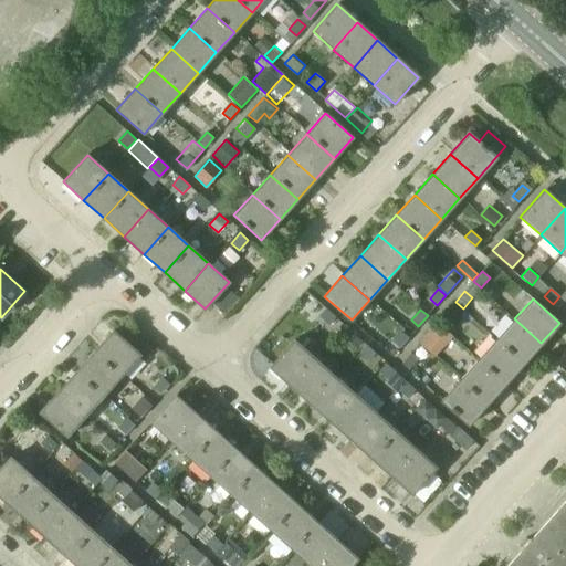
[(449,326),(457,317),(449,312),(442,320),(449,326)]
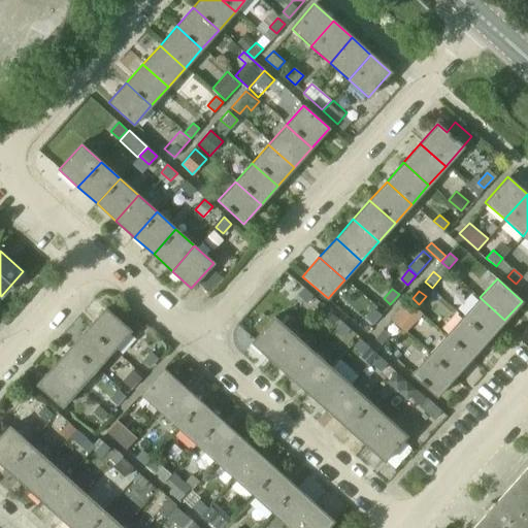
[(504,320),(480,297),(463,317),(488,339),(504,320)]
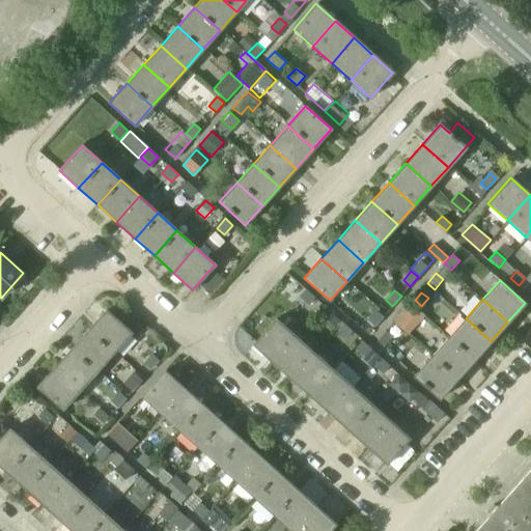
[(408,334),(424,315),(411,303),(394,322),(408,334)]
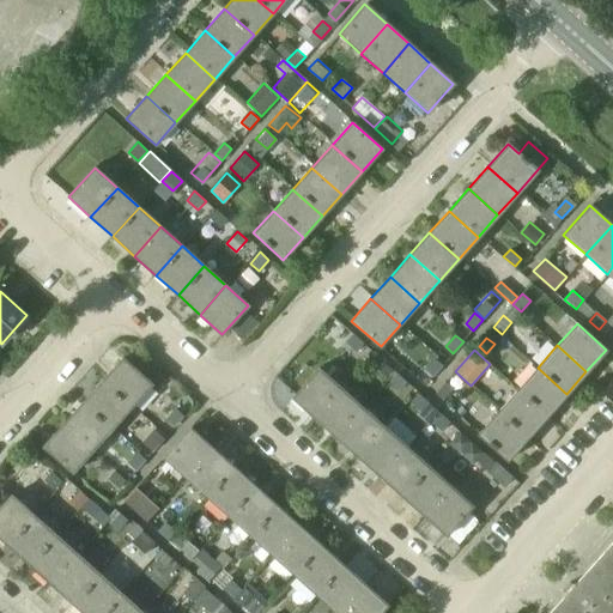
[(384,363),(374,353),(365,362),(377,371),(384,363)]
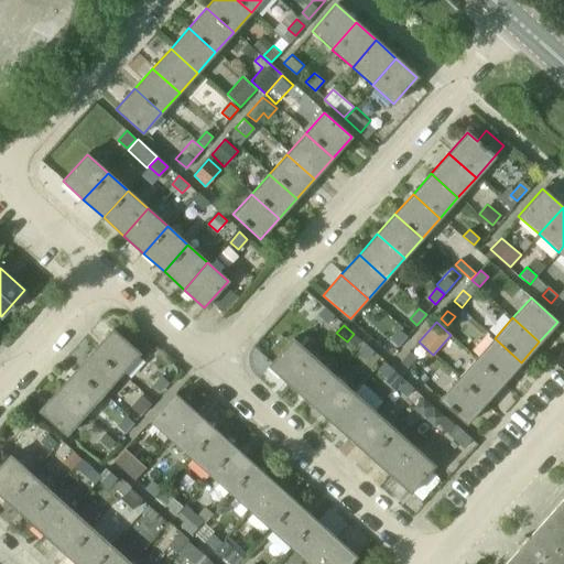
[(391,354),(408,335),(398,326),(381,345),(391,354)]
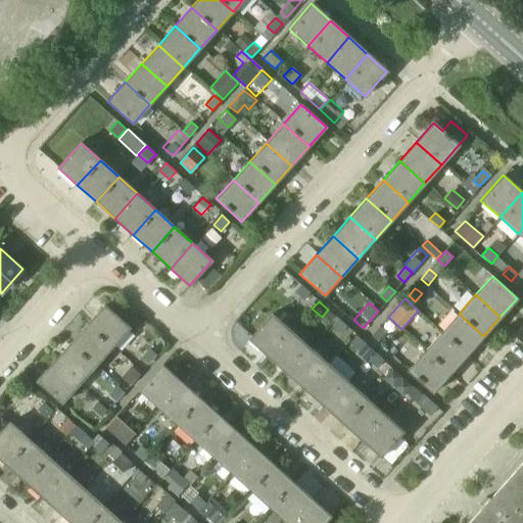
[(129,328),(104,305),(87,325),(111,347),(129,328)]
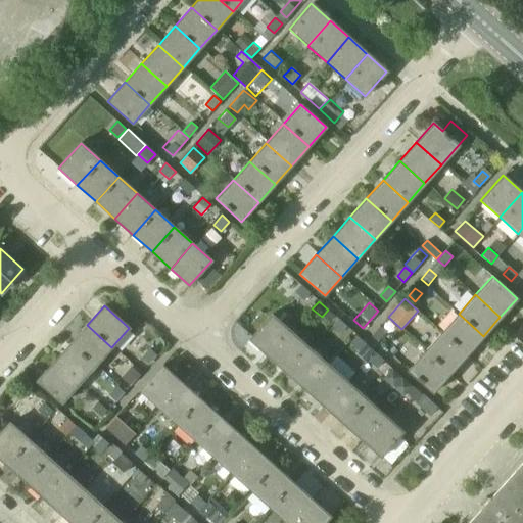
[(269,357),(291,331),(272,314),(249,339),(269,357)]
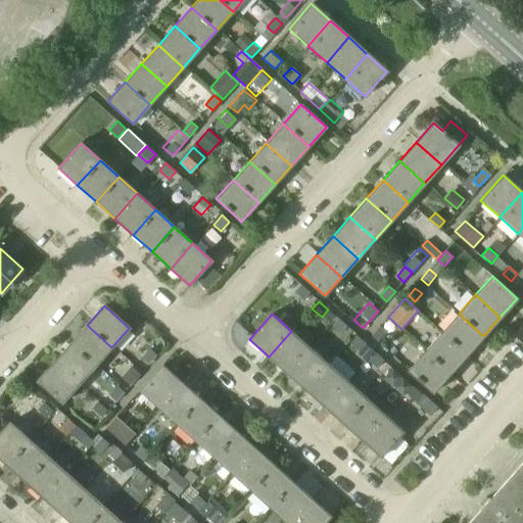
[(483,336),(459,314),(442,332),(467,354),(483,336)]
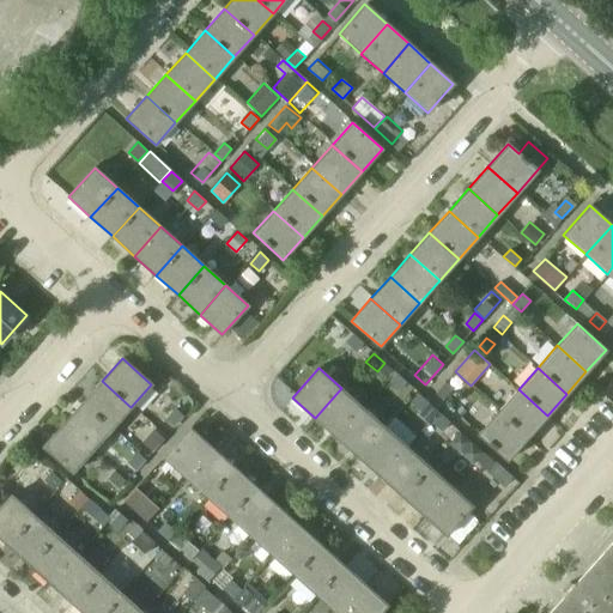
[(406,382),(395,372),(389,380),(400,389),(406,382)]
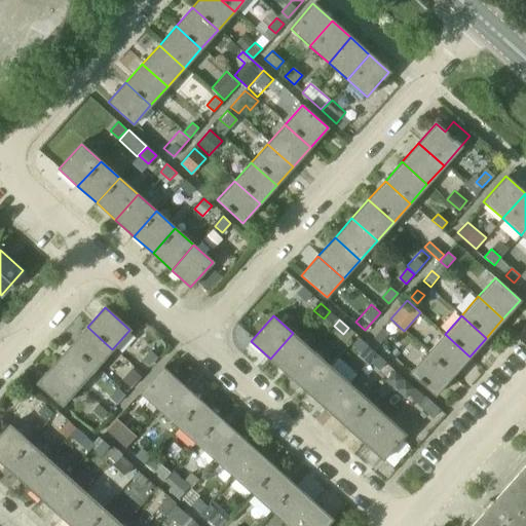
[(112,349),(87,327),(71,345),(96,368),(112,349)]
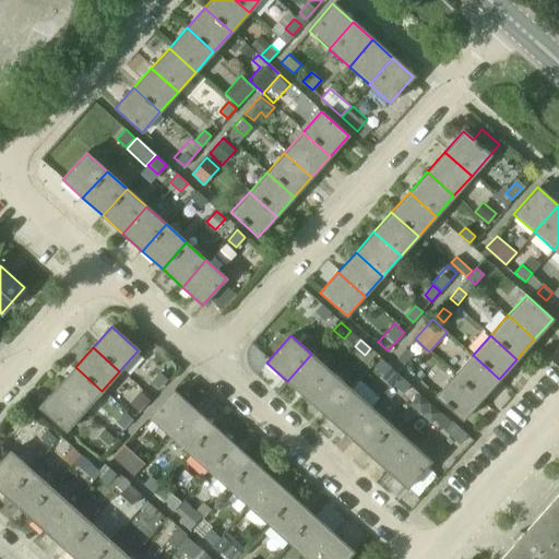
[(404,364),(413,355),(405,348),(397,357),(404,364)]
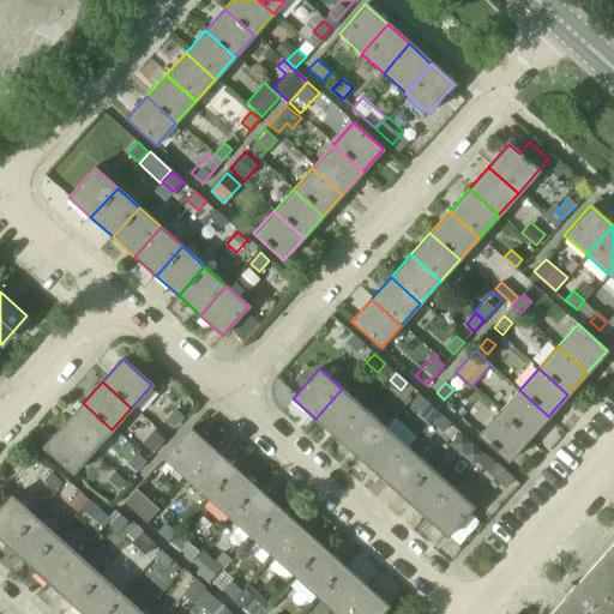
[(337,438),(363,409),(342,389),(315,419),(337,438)]
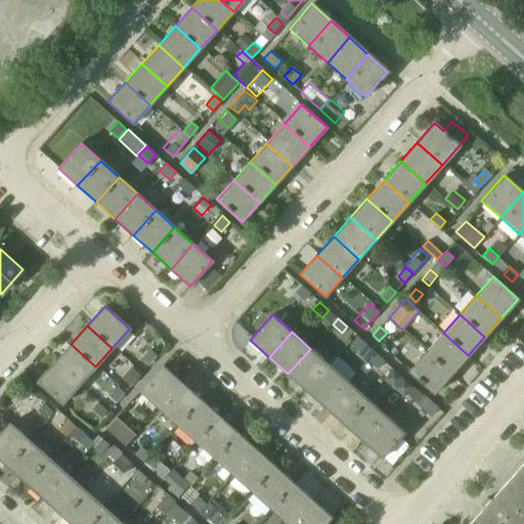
[(468,355),(443,333),(426,351),(451,374),(468,355)]
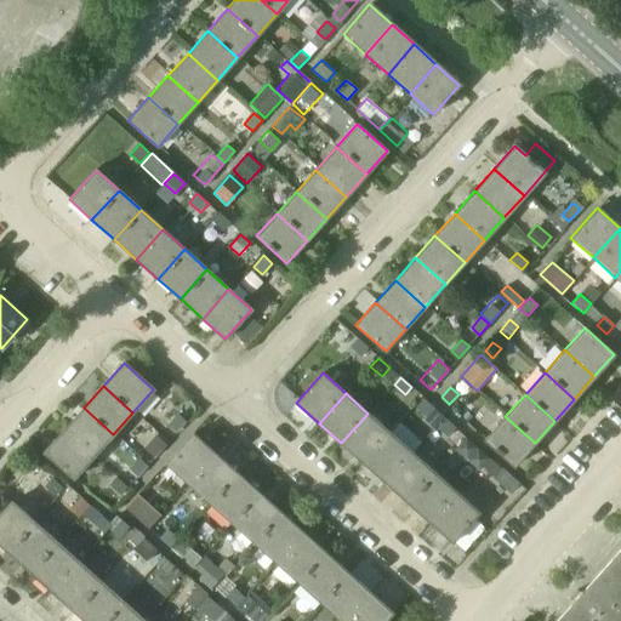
[(422,397),(415,406),(425,415),(433,406),(429,404),(422,397)]
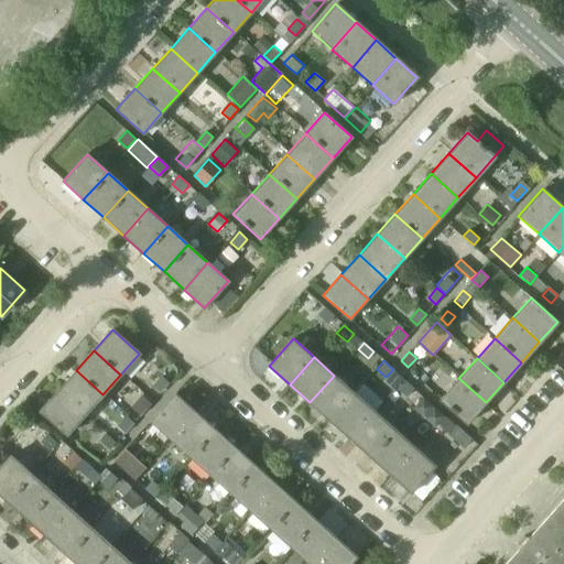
[(102,394),(76,370),(57,390),(85,414),(102,394)]
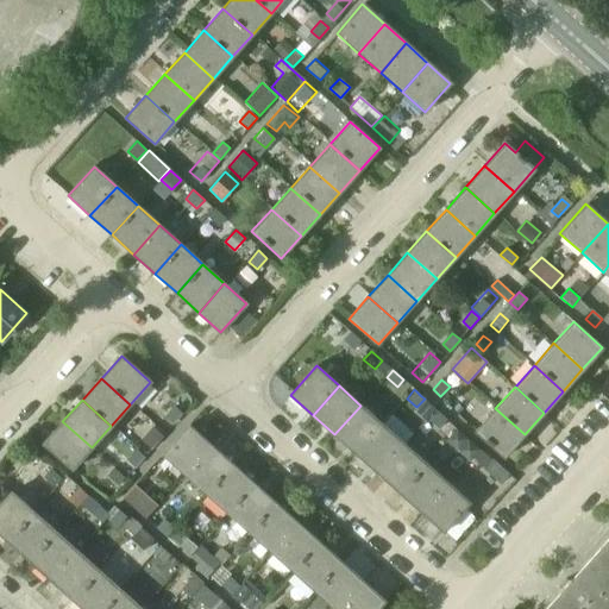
[(165,432),(184,410),(174,401),(155,422),(165,432)]
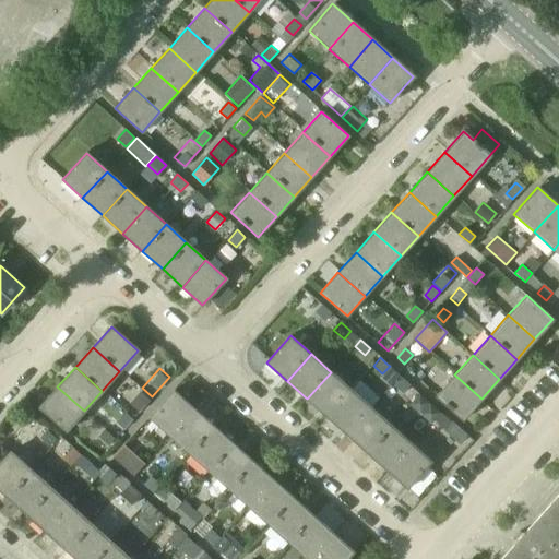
[(328,417),(352,390),(331,372),(307,399),(328,417)]
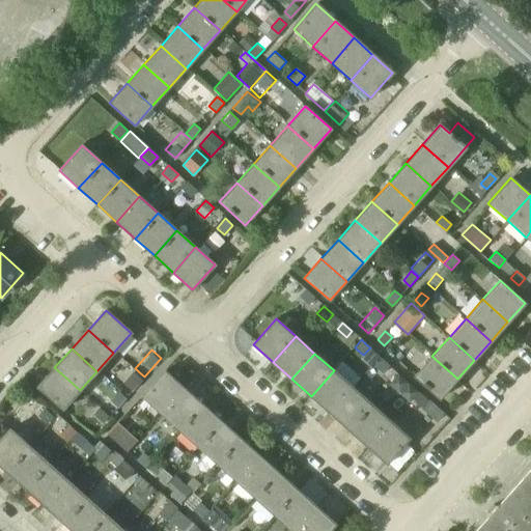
[(457,379),(431,356),(415,375),(440,398),(457,379)]
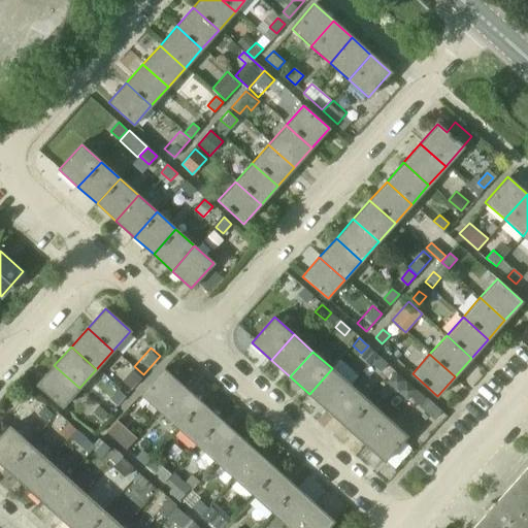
[(381,373),(390,364),(380,356),(371,365),(381,373)]
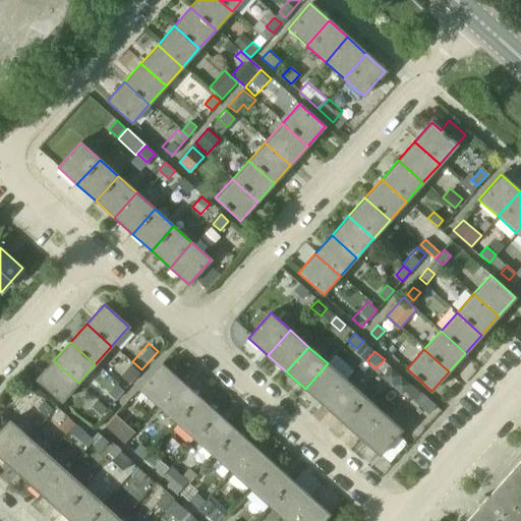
[(78,383),(53,360),(37,380),(61,402),(78,383)]
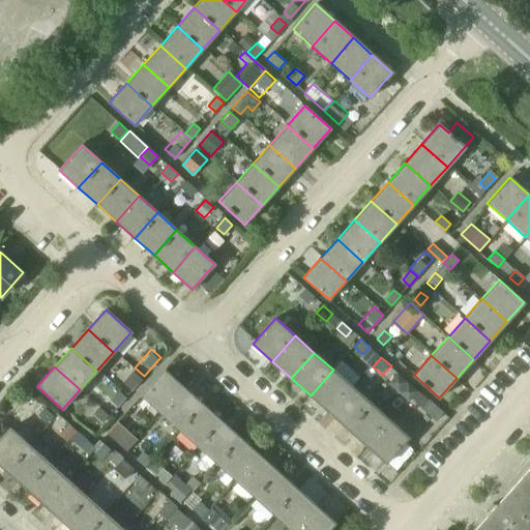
[(329,412),(351,386),(333,370),(311,395),(329,412)]
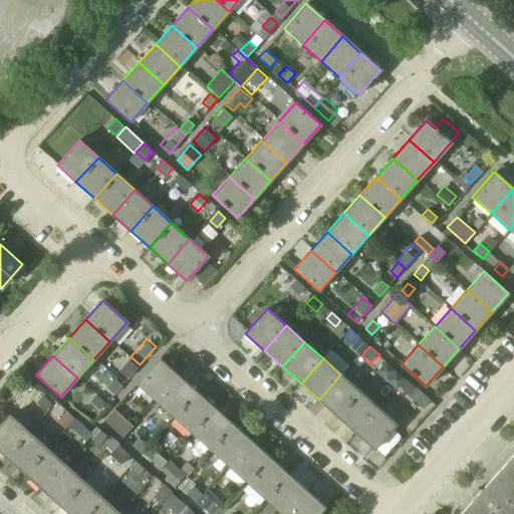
[(127,377),(137,367),(129,359),(118,370),(127,377)]
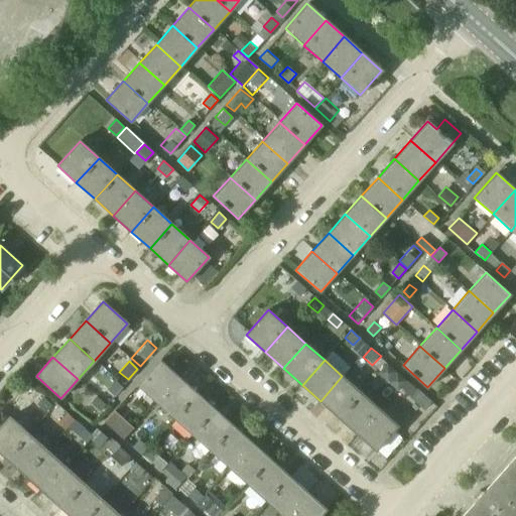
[(156,402),(178,378),(159,361),(137,385),(156,402)]
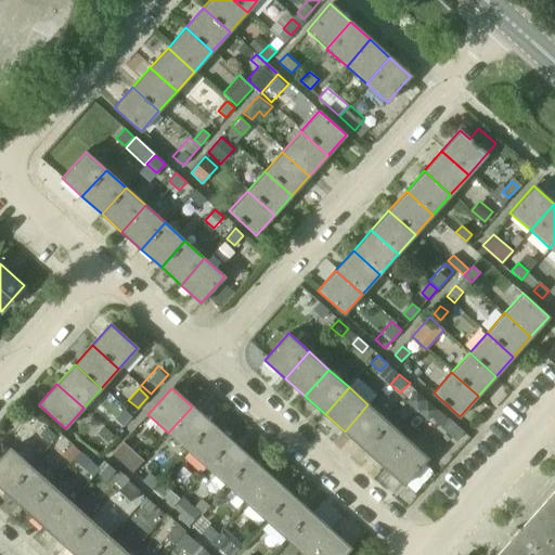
[(437,408),(417,389),(408,401),(427,418),(437,408)]
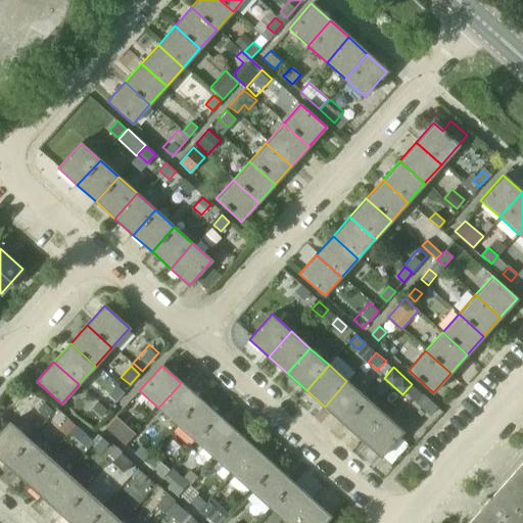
[(125,391),(105,375),(100,381),(112,392),(105,399),(112,406),(125,391)]
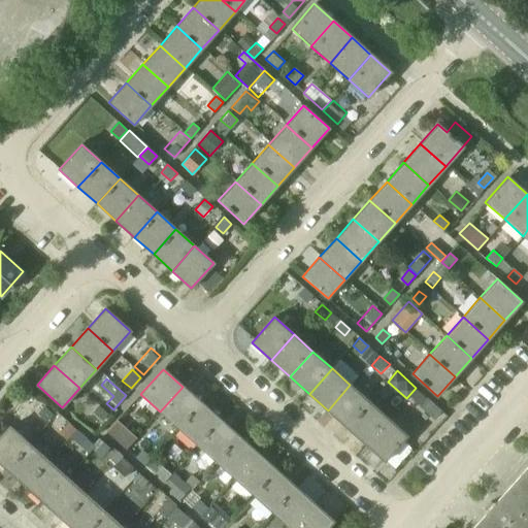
[(347,427),(369,401),(350,385),(328,410),(347,427)]
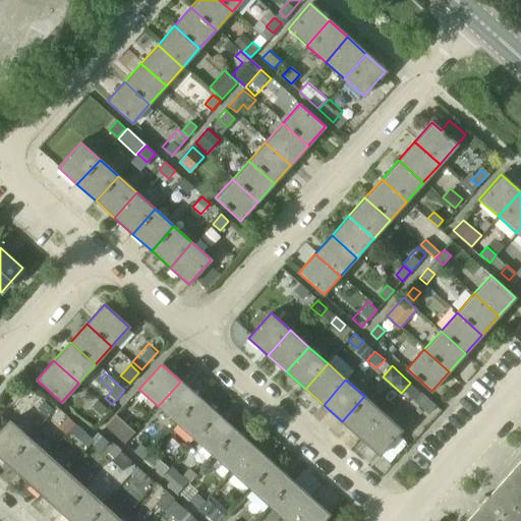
[(176,423),(198,398),(180,382),(158,406),(176,423)]
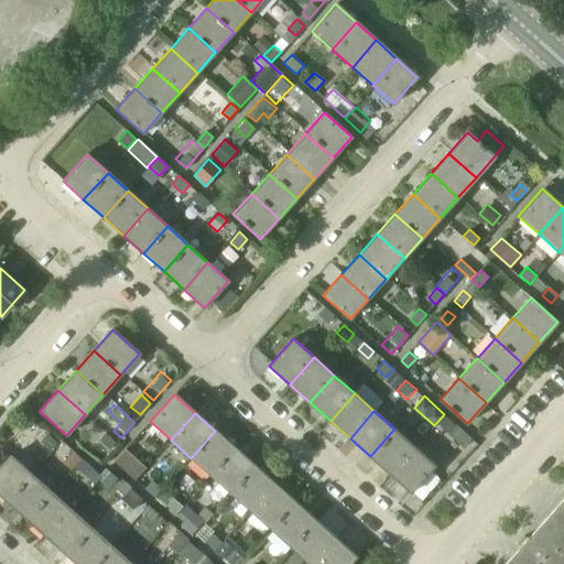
[(462,430),(444,414),(434,425),(452,440),(462,430)]
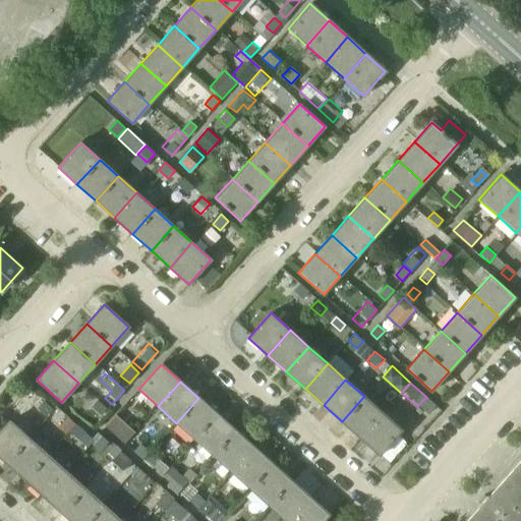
[(360,438),(383,413),(364,396),(342,421),(360,438)]
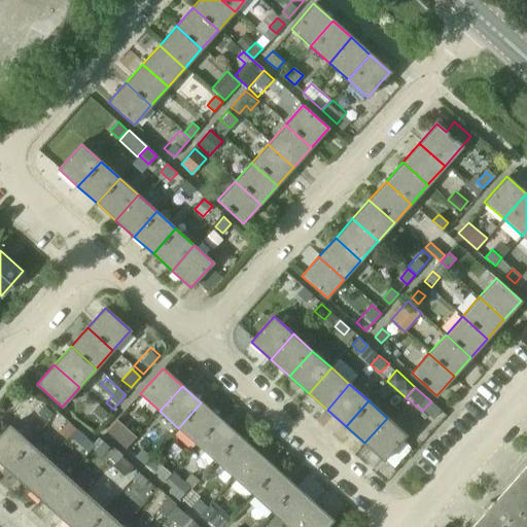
[(198,445),(220,419),(201,402),(178,428),(198,445)]
